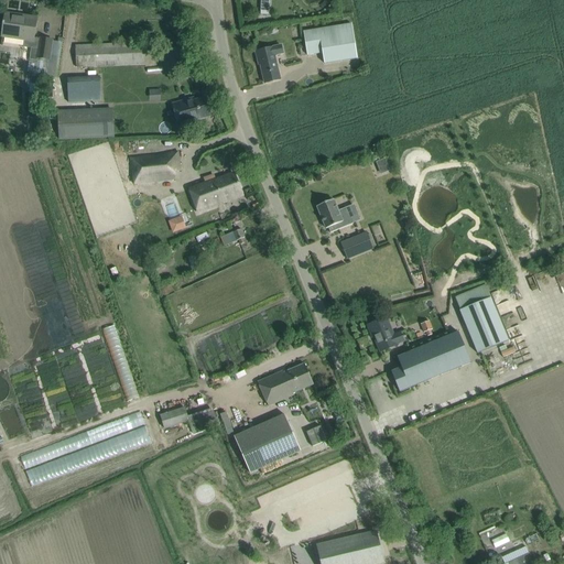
[(38,57),(49,60),(52,41),(40,39),(40,40),(33,39),(36,19),(24,17),(24,19),(6,15),(4,22),(3,22),(2,24),(4,25),(2,36),(25,40),(24,46),(39,49),(38,57)]
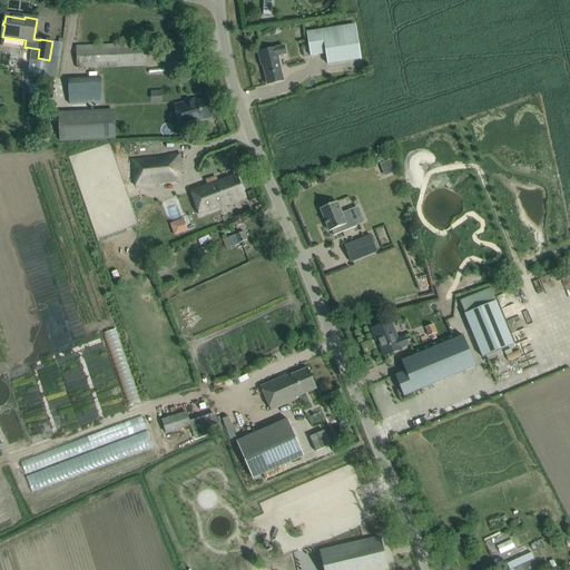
[(326,53),(327,65),(361,59),(355,25),(307,32),(307,31),(306,32),(311,57),(312,57),(312,56),(326,53)]
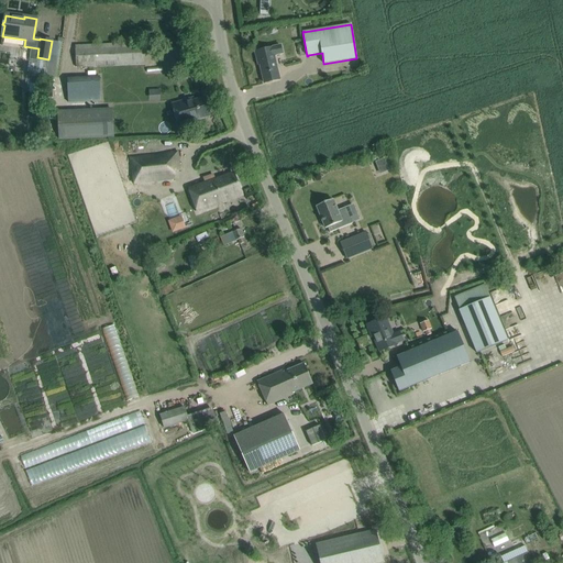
[(165,41),(165,51),(178,51),(178,40),(165,41)]
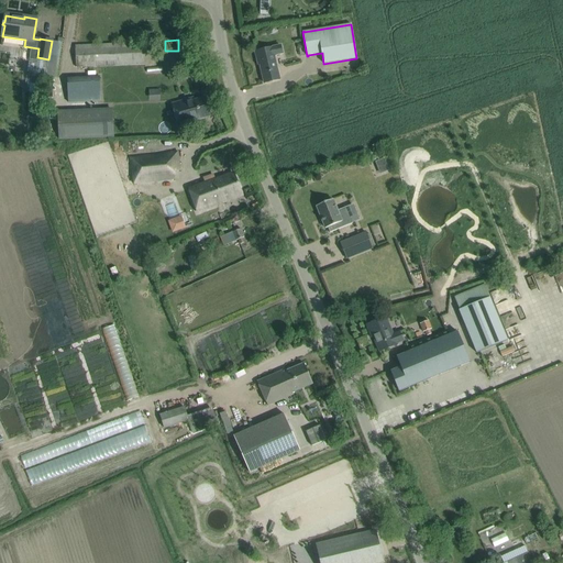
[(146,64),(145,42),(75,46),(76,67),(146,64)]
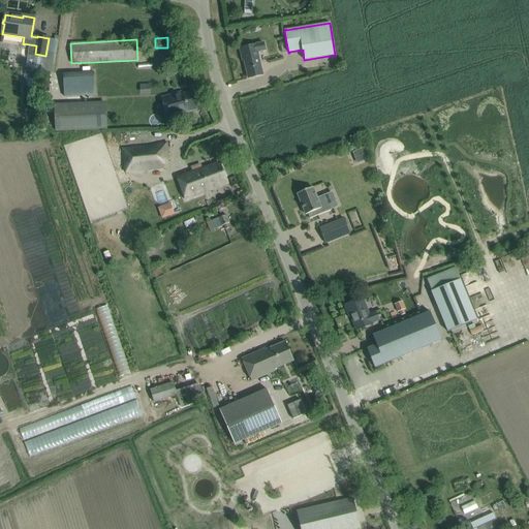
[(255,44),(240,49),(242,57),(243,57),(248,79),(262,75),(257,53),(266,51),(263,43),(255,45),(255,44)]
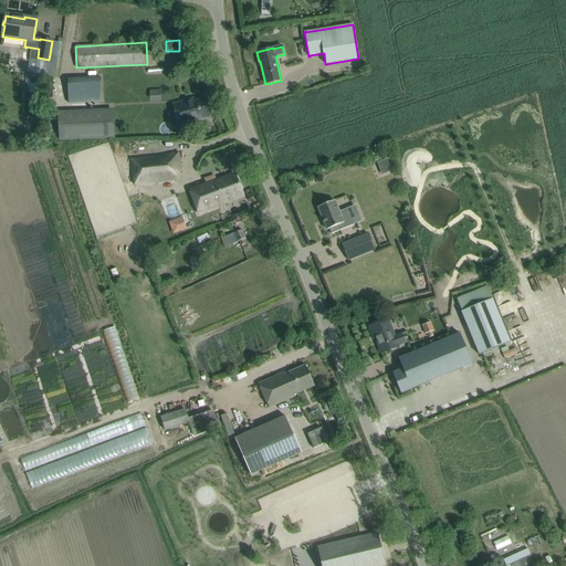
[(101,79),(67,80),(69,104),(102,102),(101,79)]
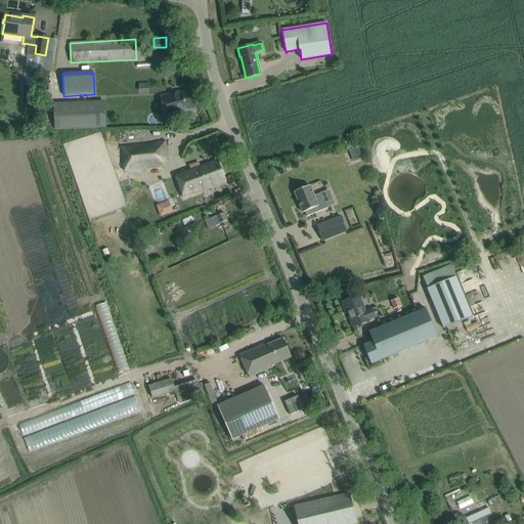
[(191,90),(180,93),(170,96),(170,93),(160,96),(166,117),(197,107),(191,90)]
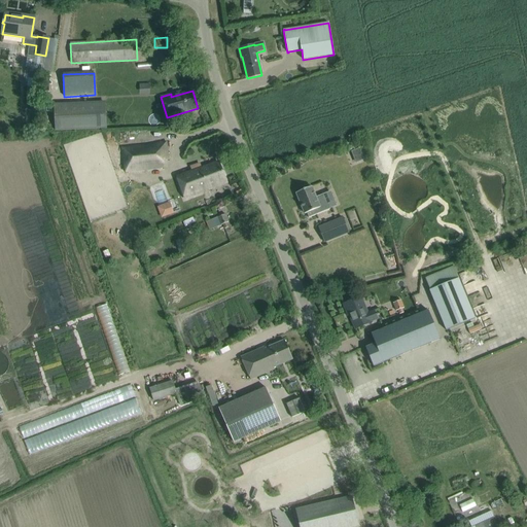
[(55,131),(106,129),(105,102),(54,103),(55,131)]
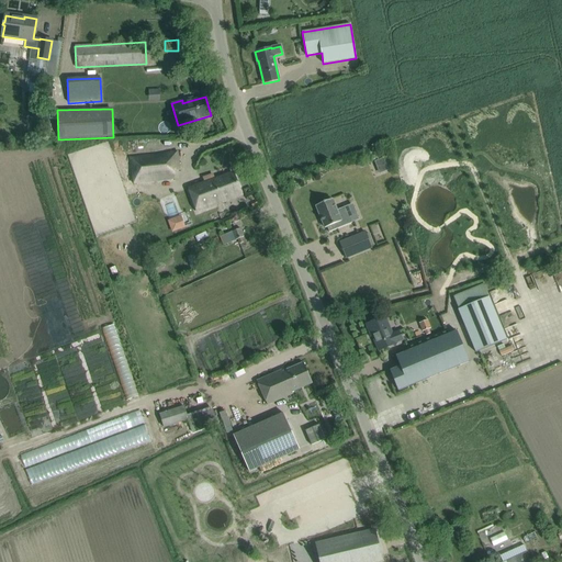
[(130,157),(133,184),(175,180),(173,172),(176,172),(175,152),(130,157)]
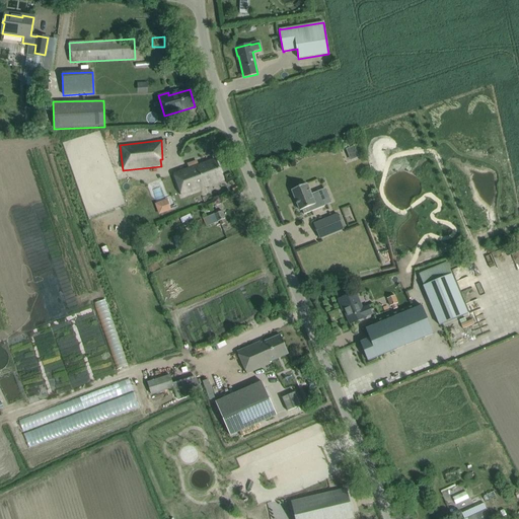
[(215,159),(205,163),(173,174),(181,196),(197,191),(206,187),(205,183),(222,176),(215,159)]
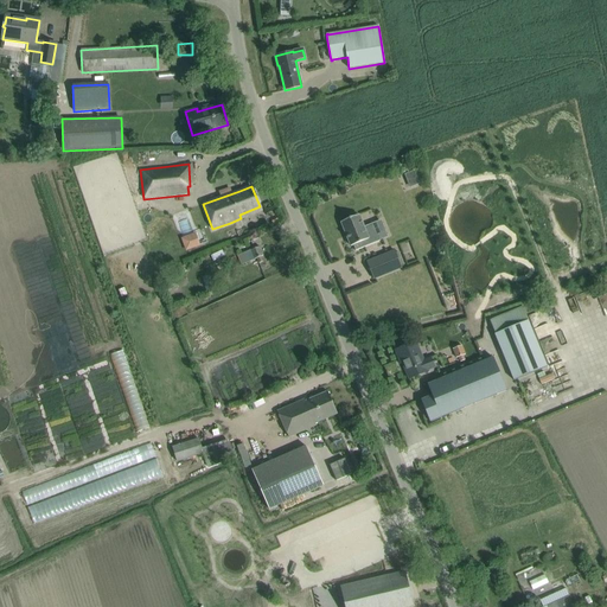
[(358,216),(342,222),(351,247),(353,246),(356,251),(381,241),(374,224),(364,228),(358,216)]
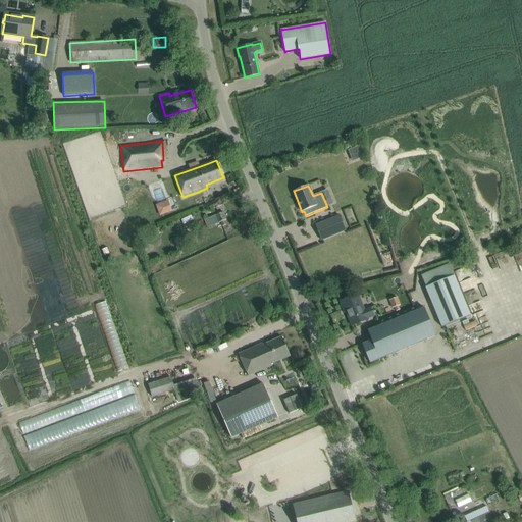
[(167,201),(157,205),(160,215),(170,211),(167,201)]
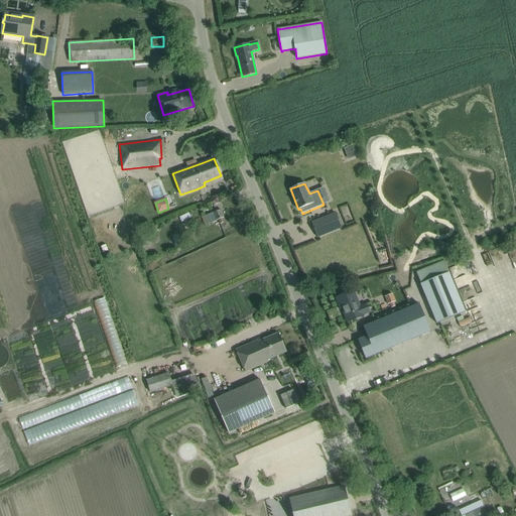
[(221,210),(202,217),(206,226),(208,225),(219,221),(220,224),(224,222),(222,219),(224,218),(221,210)]
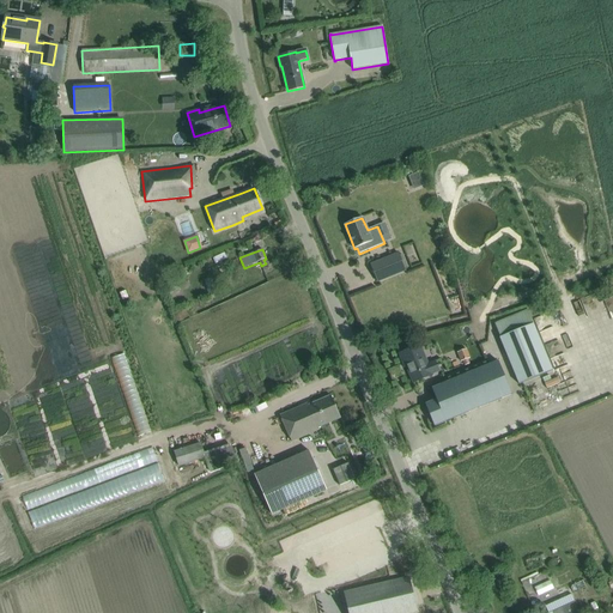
[(406,271),(398,253),(370,265),(377,283),(406,271)]
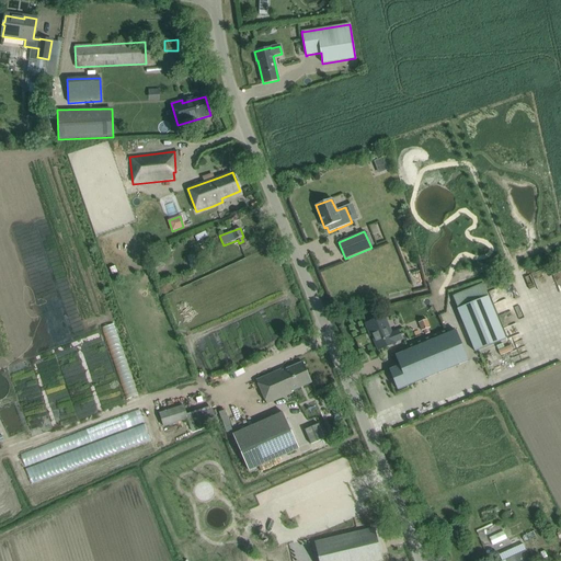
[(330,271),(335,267),(329,255),(323,260),(330,271)]
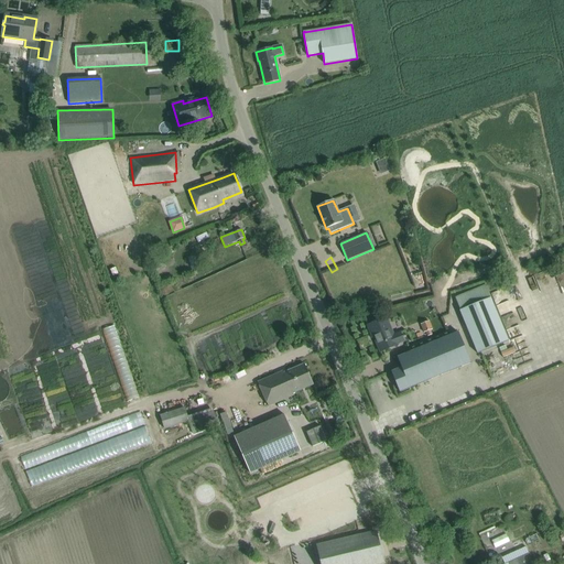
[(478,354),(509,340),(490,297),(459,311),(478,354)]
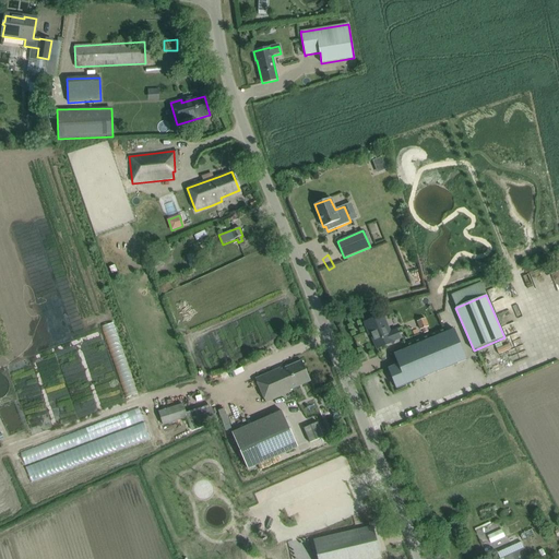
[(390,333),(382,316),(365,322),(367,330),(369,329),(371,333),(370,333),(377,349),(393,342),(393,341),(400,339),(396,330),(390,333)]
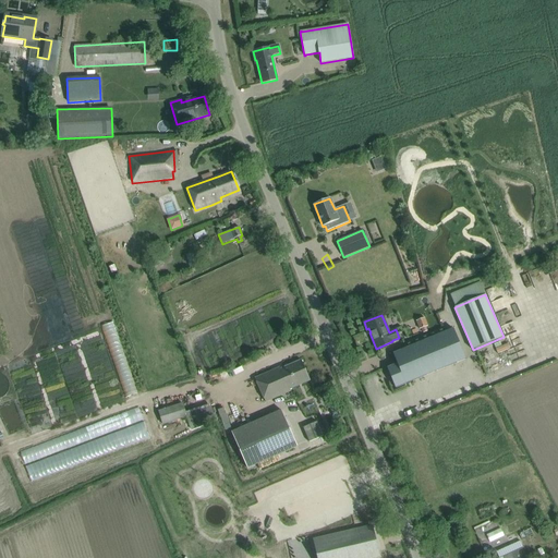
[(424,317),(416,320),(419,328),(421,327),(423,330),(426,329),(425,325),(427,325),(424,317)]
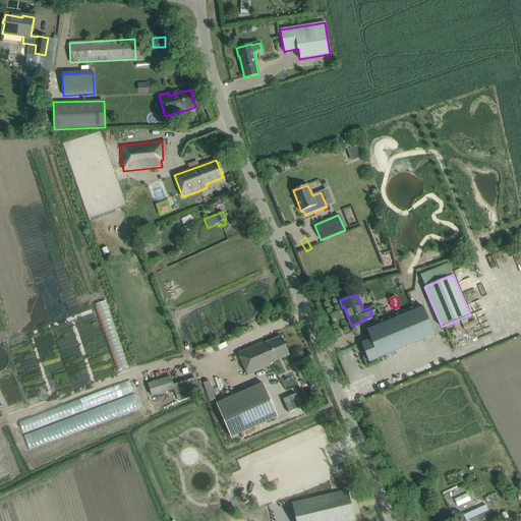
[(435,335),(423,306),(366,330),(370,340),(361,344),(368,362),(435,335)]
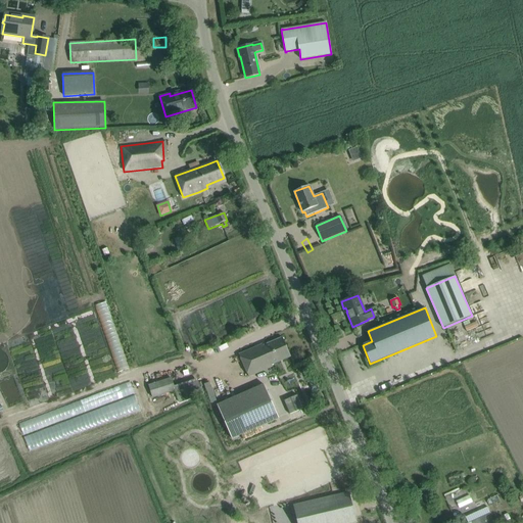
[(272,367),(272,365),(290,357),(282,338),(264,346),(263,344),(239,354),(248,377),(272,367)]
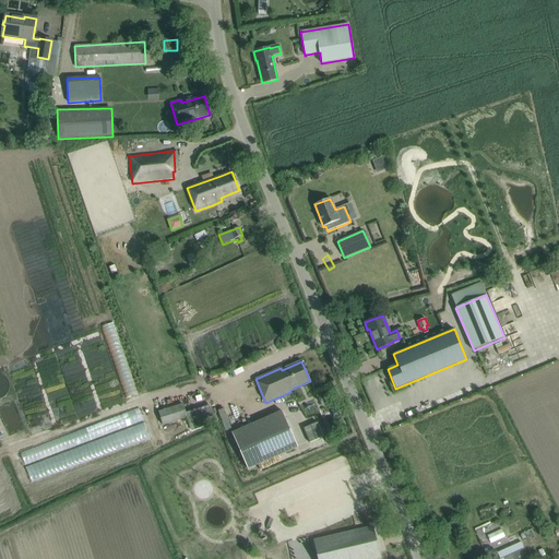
[(187,418),(191,430),(216,423),(211,405),(187,413),(183,404),(158,412),(163,426),(187,418)]
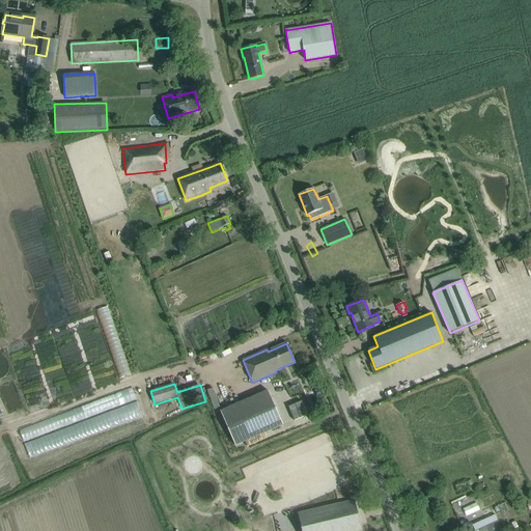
[(266,389),(219,409),(235,445),(282,425),(266,389)]
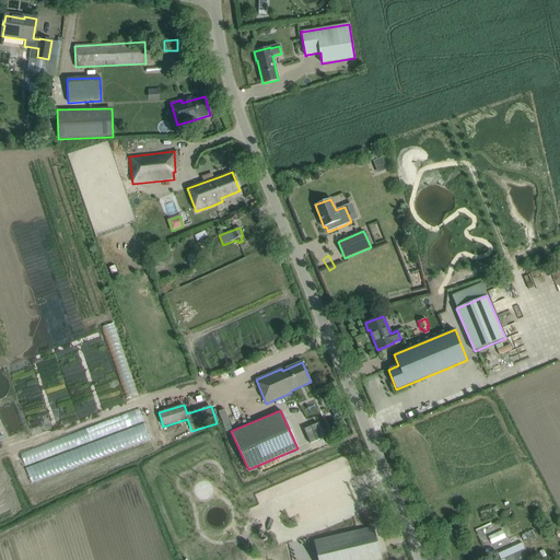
[(324,438),(317,423),(304,429),(310,444),(324,438)]
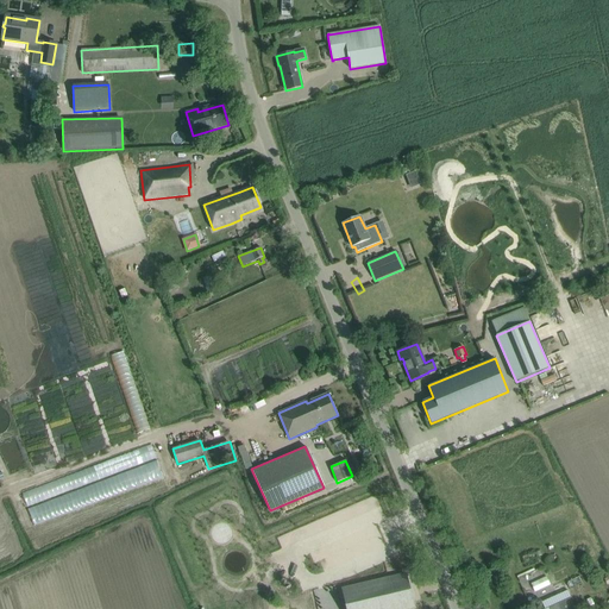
[(554,572),(539,579),(542,588),(558,581),(554,572)]
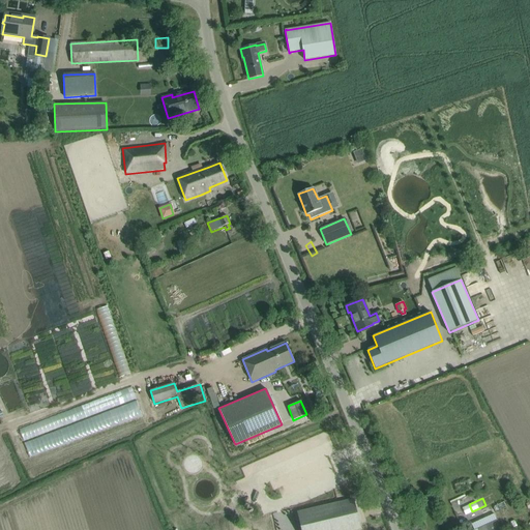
[(357,529),(360,529),(353,500),(298,513),(301,529),(357,529)]
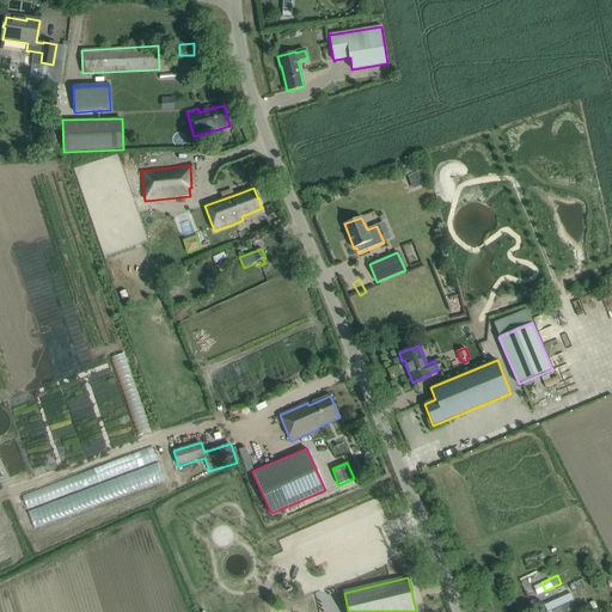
[(317,611),(314,599),(276,607),(276,611),(317,611)]
